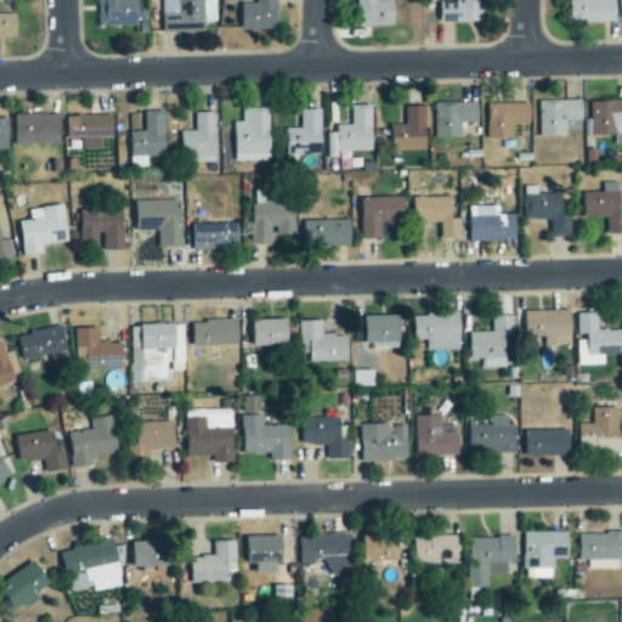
[(99,0),(100,28),(137,27),(135,0),(99,0)]
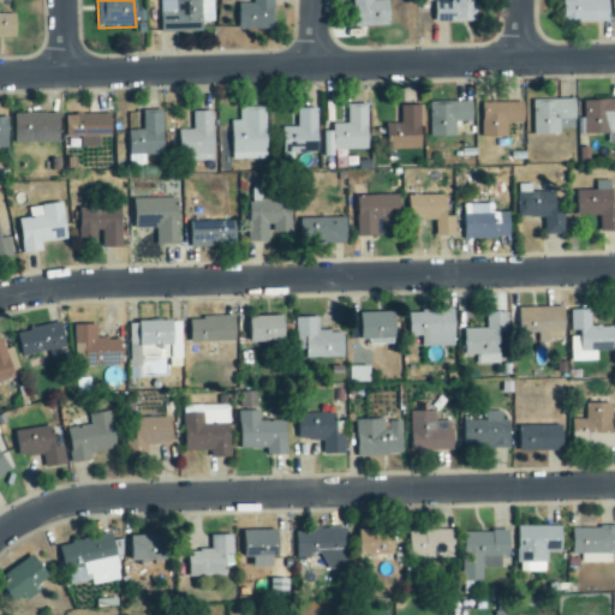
[(160,34),(202,33),(202,23),(214,23),(213,0),(167,0),(160,0),(160,34)]
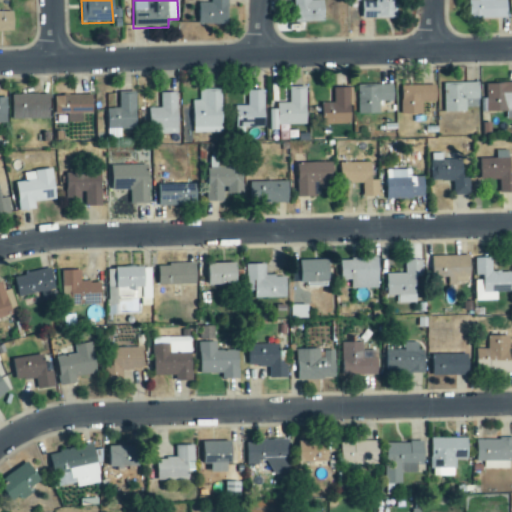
[(226,26),(226,0),(209,0),(210,4),(198,4),(197,25),(226,26)]
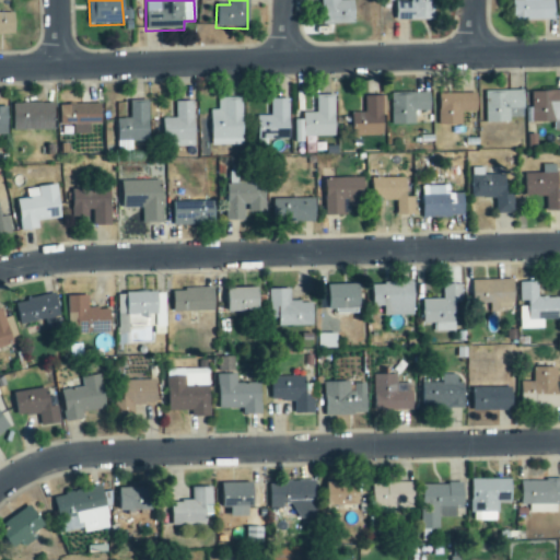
[(321,0),(322,25),(353,25),(352,1),(339,1),(338,0),(321,0)]
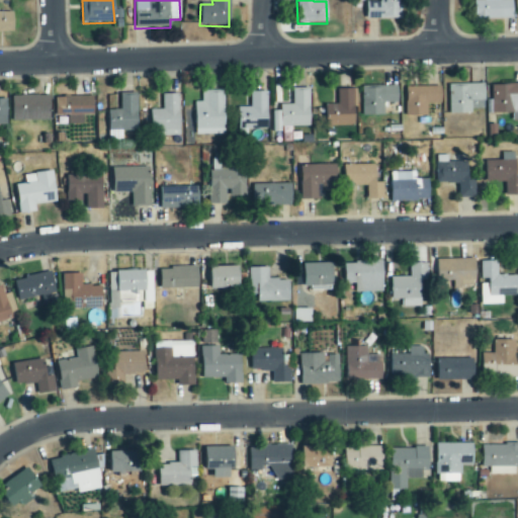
[(366,19),(401,20),(400,0),(378,0),(379,3),(366,3),(366,19)]
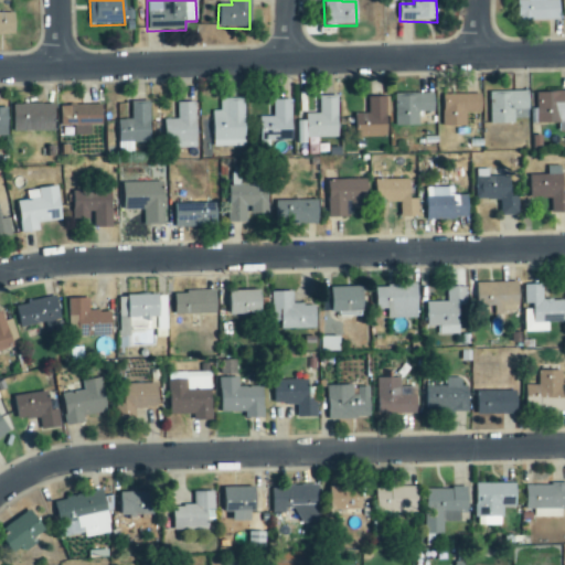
[(525,0),(526,0),(516,0),(516,22),(558,21),(557,0),(525,0)]
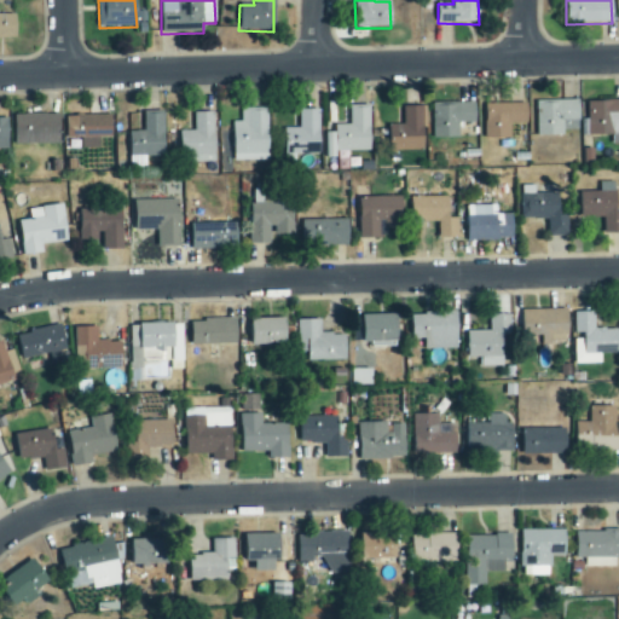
[(0,39),(16,39),(15,16),(0,16),(0,39)]
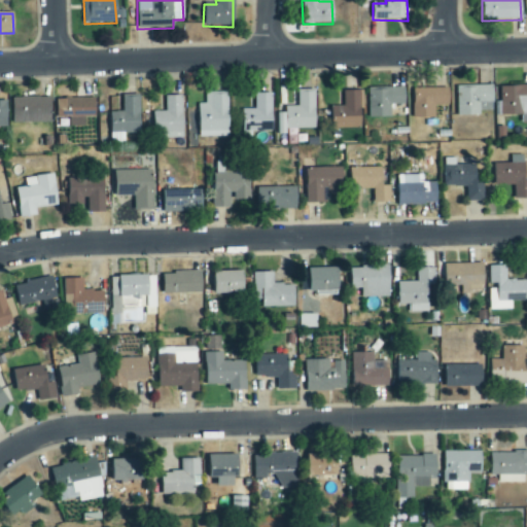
[(479,115),(479,103),(492,103),(492,85),(456,86),(456,115),(479,115)]
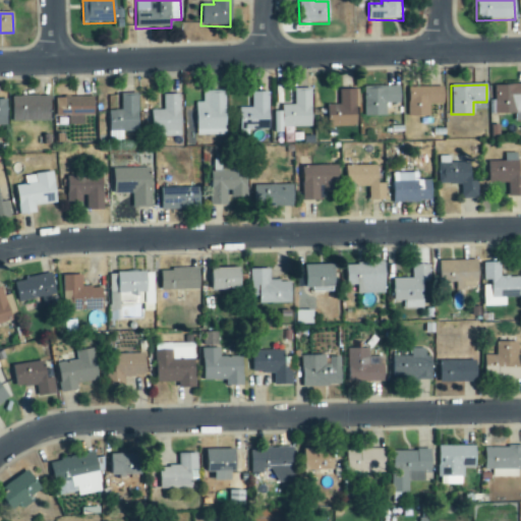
[(520,84),(494,84),(494,114),(515,114),(515,121),(520,120),(520,84)]
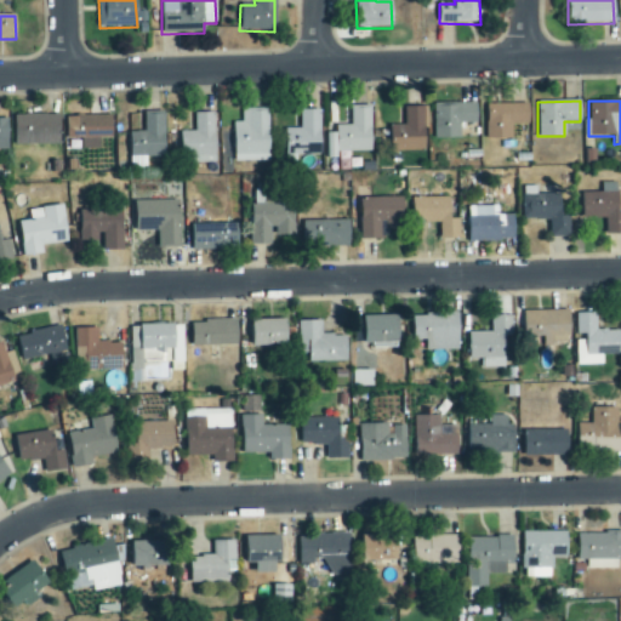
[(433,138),(460,138),(460,124),(476,125),(477,104),(434,103),(433,138)]
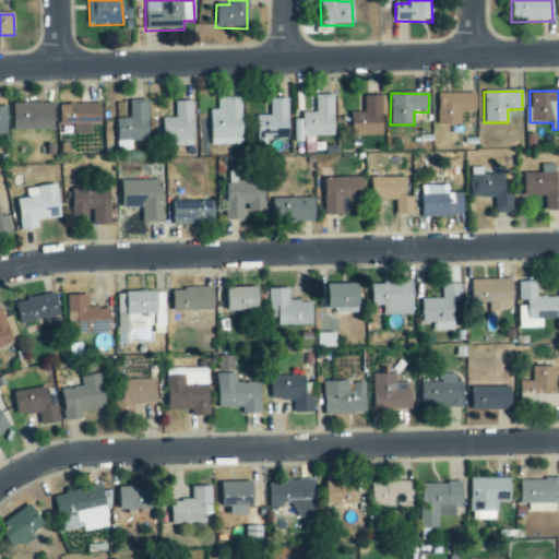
[(461,113),(475,113),(475,94),(438,94),(438,126),(461,126),(461,113)]
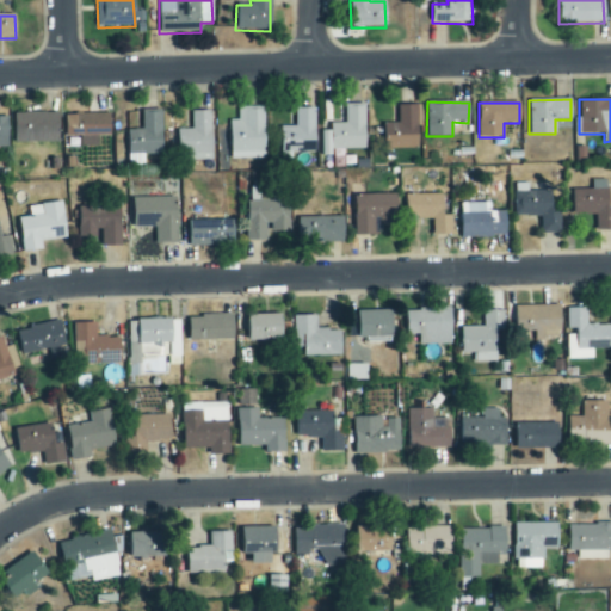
[(417,105),(397,105),(397,124),(383,124),(383,148),(418,148),(417,105)]
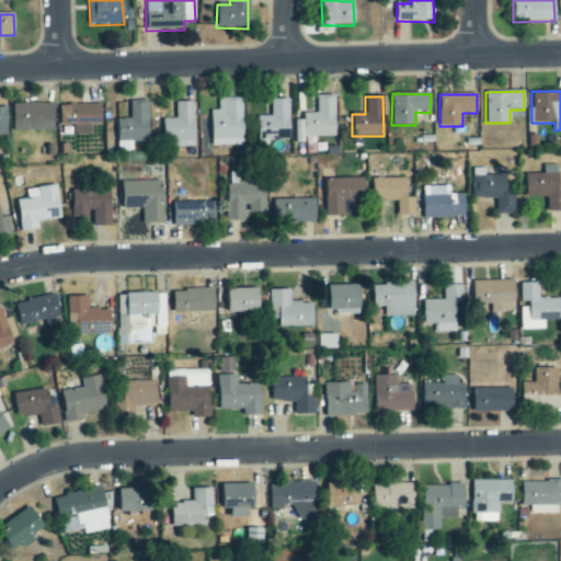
[(335,137),(334,98),(316,98),(316,113),(302,114),(302,119),(294,121),(294,144),(306,142),(306,138),(335,137)]
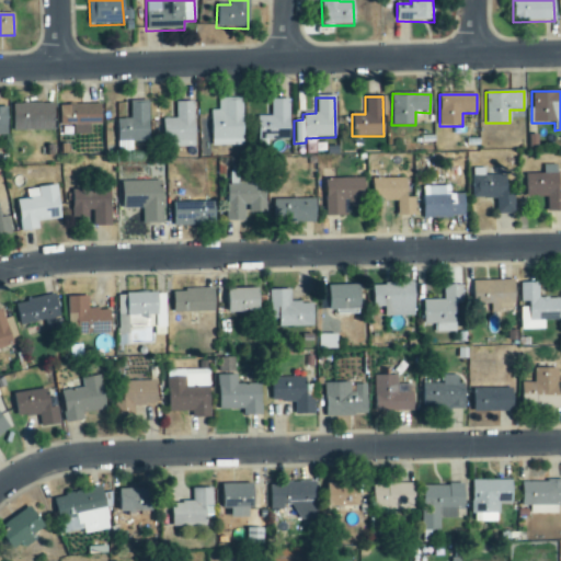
[(242,100),(217,100),(217,111),(210,111),(209,146),(241,146),(242,100)]
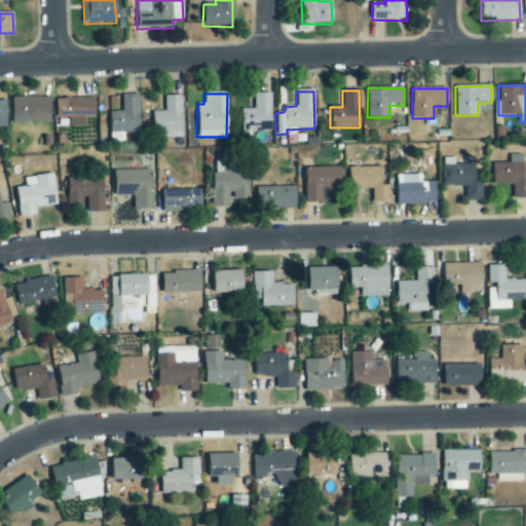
[(271,133),(270,94),(254,94),(254,109),(240,110),(240,133),(271,133)]
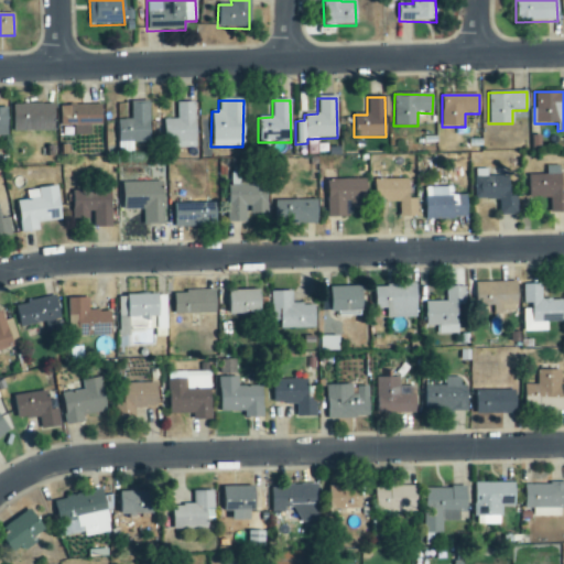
[(194,101),(176,102),(176,121),(161,121),(161,149),(195,148),(194,101)]
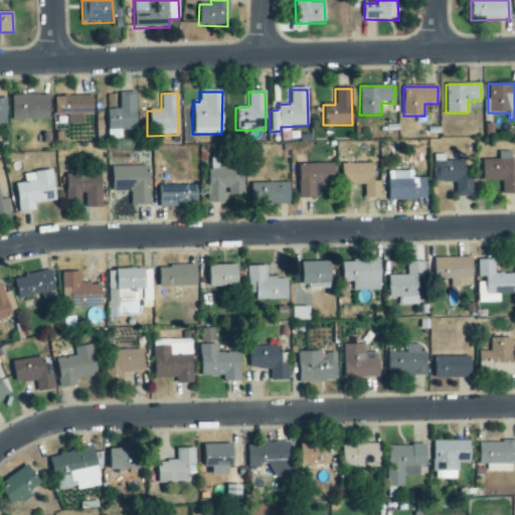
[(11,120),(49,120),(48,95),(11,96),(11,120)]
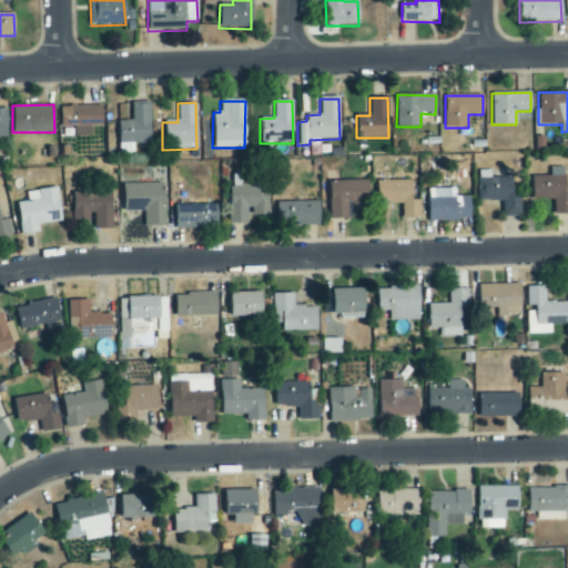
[(150,104),(131,104),(131,121),(119,121),(120,143),(150,143),(150,104)]
